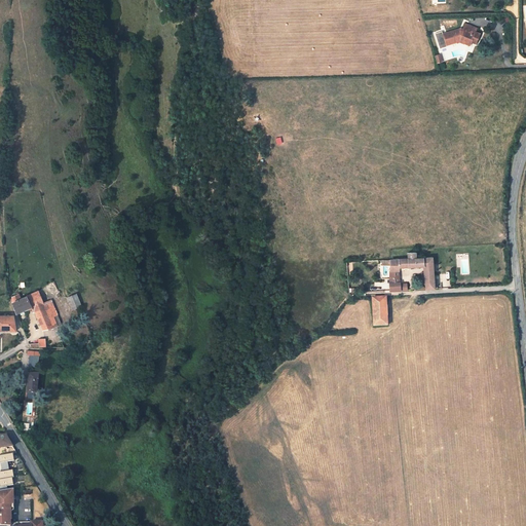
[(459,30),(459,29),(443,34),(447,45),(457,42),(456,41),(460,40),(464,42),(464,43),(470,45),(472,42),(476,44),(480,34),(476,32),(477,28),(465,24),(462,29),(462,31),(459,30)]
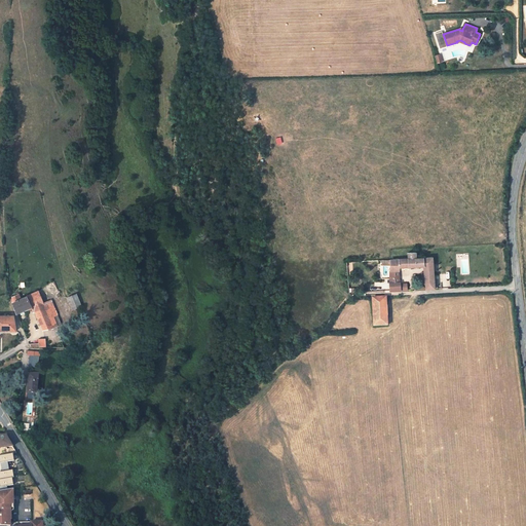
[(408,259),(399,259),(399,267),(423,266),(425,289),(435,289),(435,286),(433,257),(416,258),(408,259)]
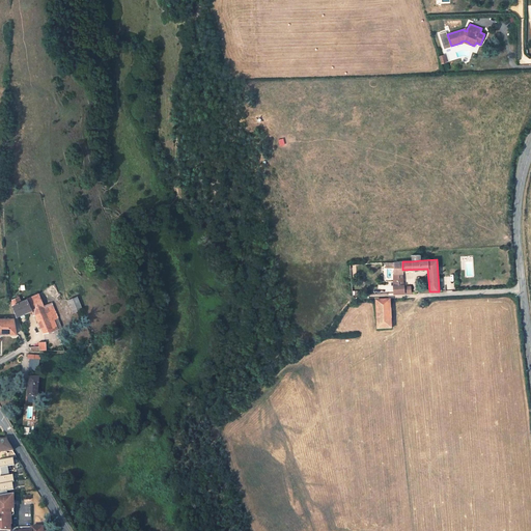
[(402,261),(394,262),(394,267),(394,280),(395,280),(395,285),(393,285),(394,294),(403,292),(403,286),(402,270),(402,261)]
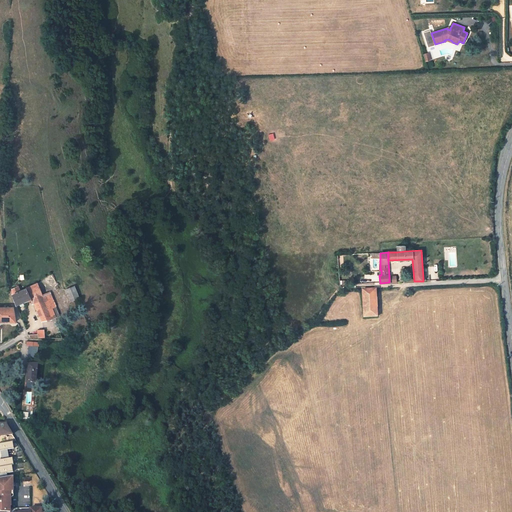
[(31,300),(31,302),(34,301),(42,298),(44,302),(35,305),(42,321),(52,319),(55,317),(55,316),(52,308),(55,307),(49,292),(42,295),(37,283),(20,291),(18,286),(11,289),(12,295),(16,305),(23,302),(23,304),(31,300)]
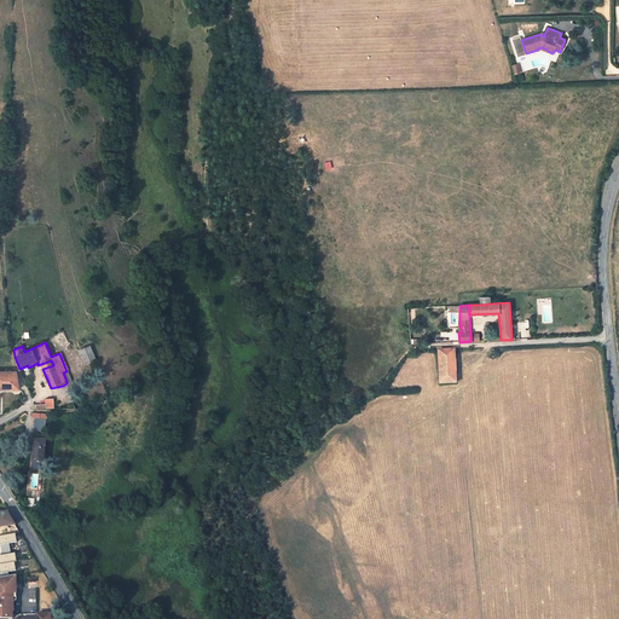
[(90,346),(79,351),(85,364),(88,363),(92,362),(96,360),(90,346)]
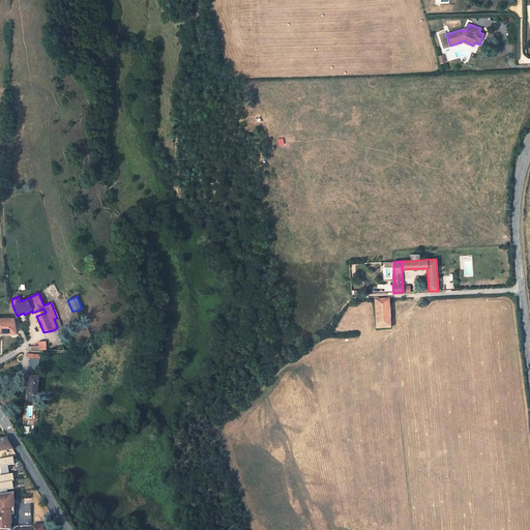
[(392,329),(391,299),(375,299),(377,329),(392,329)]
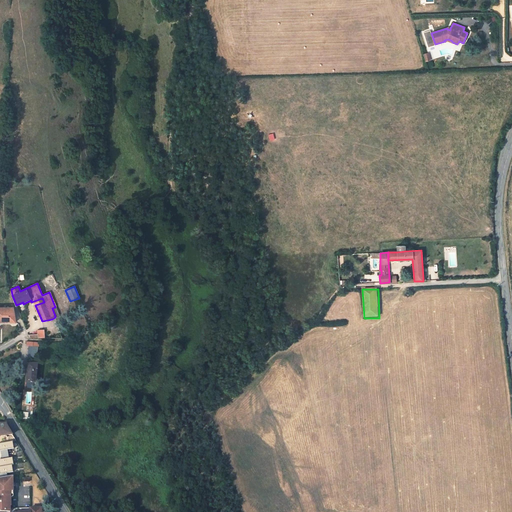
[(0,321),(16,322),(13,307),(0,307),(0,321)]
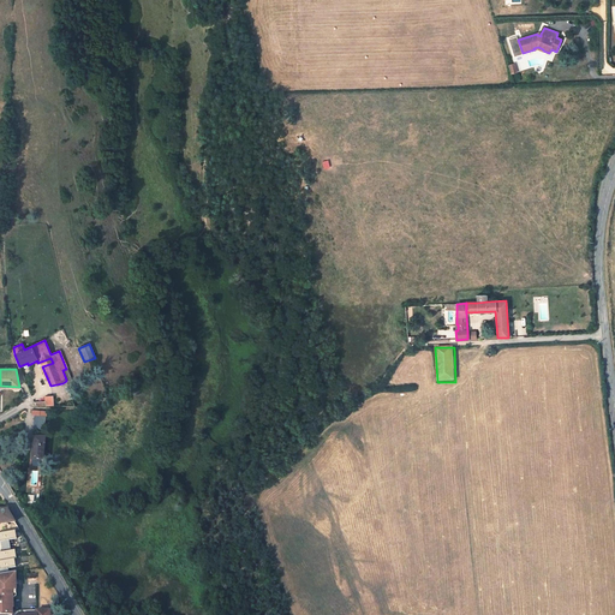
[(46,401),(34,402),(35,405),(53,406),(53,396),(45,396),(46,401)]
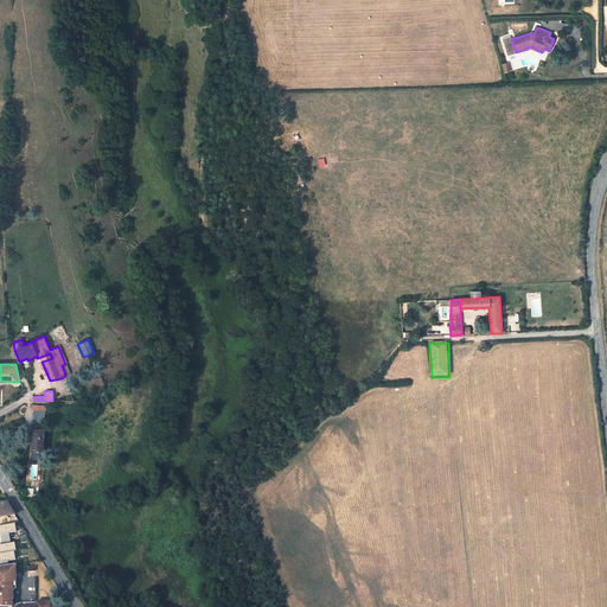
[(44,432),(33,432),(31,454),(42,454),(44,432)]
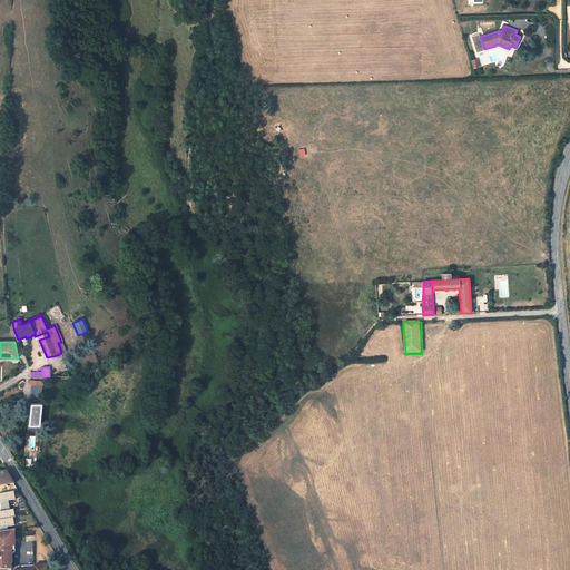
[(0,484),(13,483),(7,471),(0,471),(0,484)]
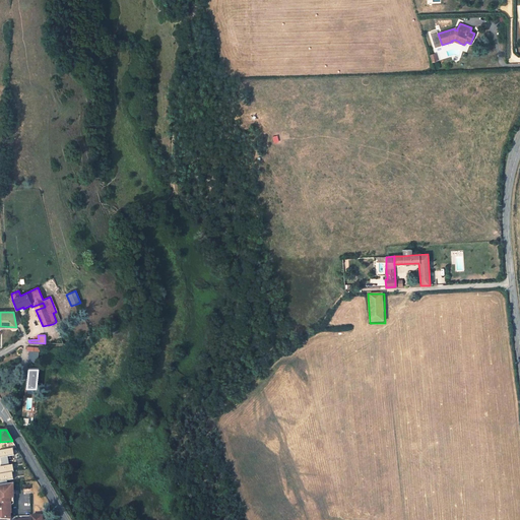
[(0,457),(2,466),(0,466),(0,480),(13,478),(11,471),(13,471),(12,464),(9,465),(7,456),(13,455),(12,448),(0,450),(0,457)]
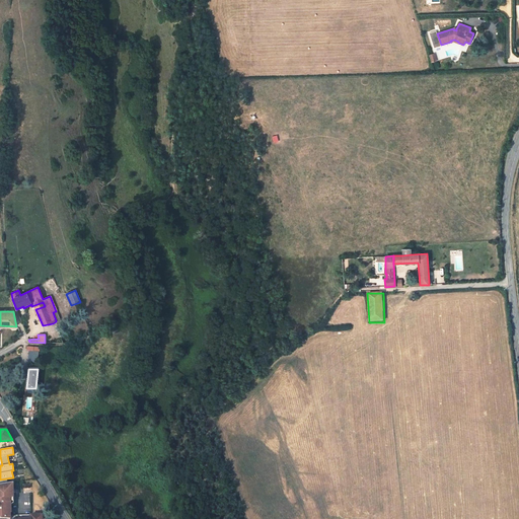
[(13,483),(0,485),(0,518),(6,518),(10,518),(10,515),(11,515),(10,497),(13,497),(13,483)]
